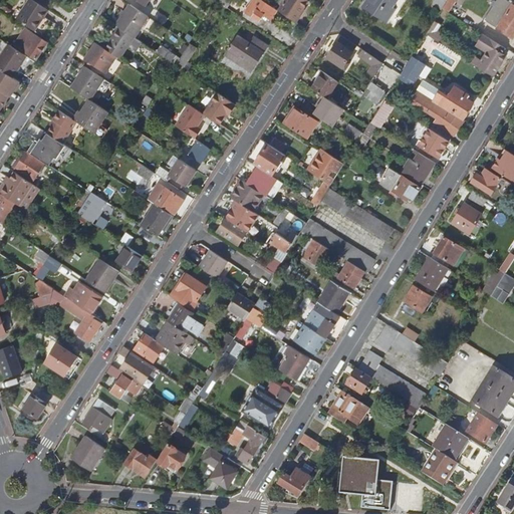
[(28,0),(17,18),(34,30),(48,9),(42,4),(35,0),(28,0)]
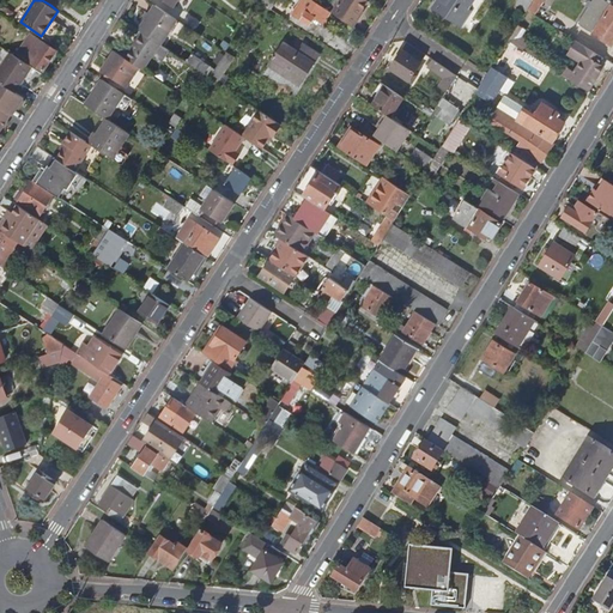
[(321,7),(310,0),(301,0),(291,14),(309,26),(313,19),(322,25),(331,13),(321,7)]
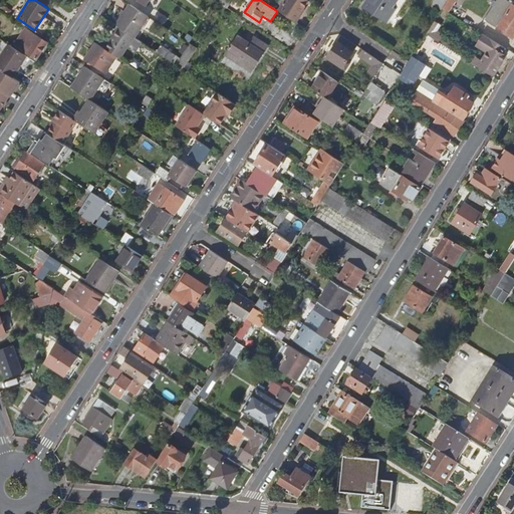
[(299,12),(307,1),(305,0),(284,0),(277,11),(295,23),(301,14),(299,12)]
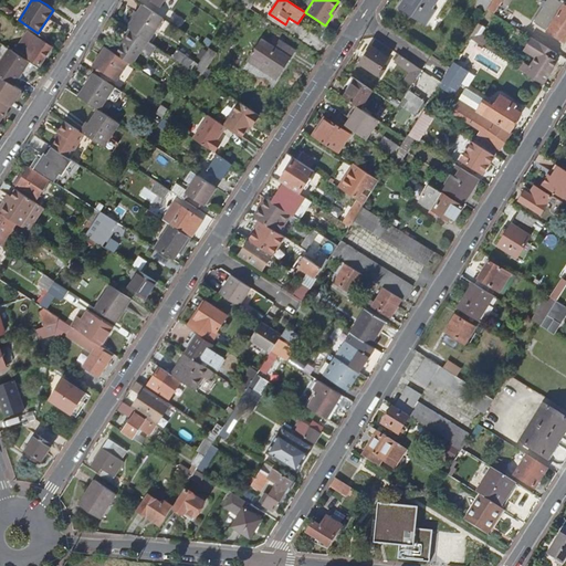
[(400,0),(396,8),(423,25),(433,11),(437,12),(444,0),(400,0)]
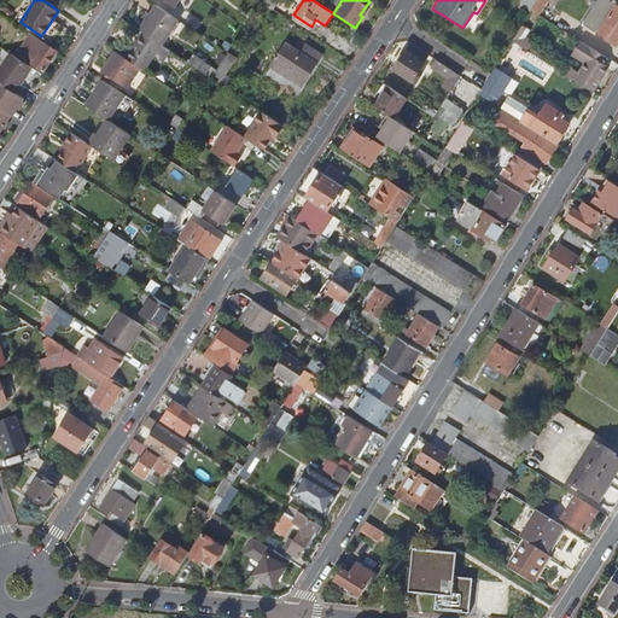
[(529,10),(535,0),(525,0),(522,6),(529,10)]
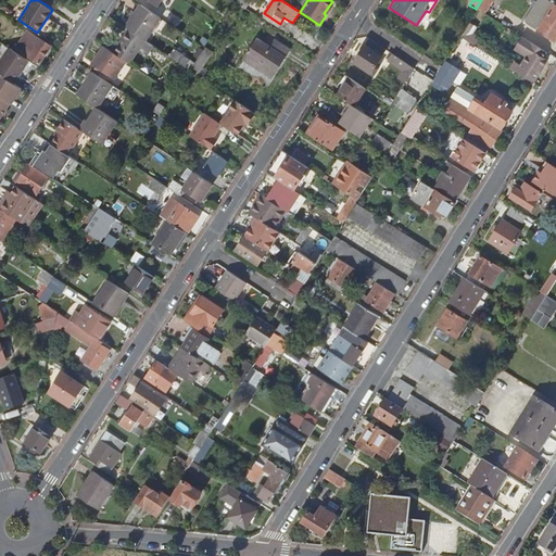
[(536,28),(554,2),(551,0),(538,0),(525,20),(536,28)]
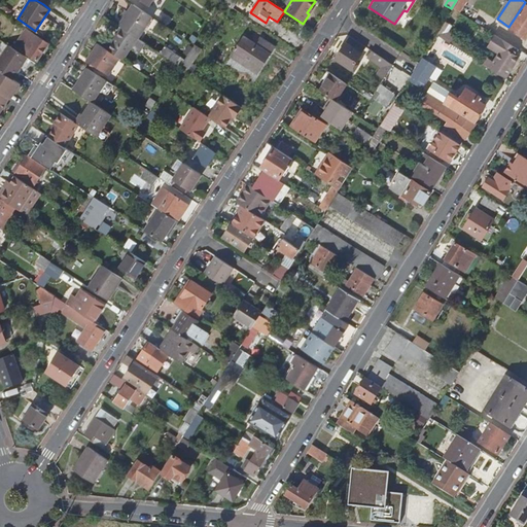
[(459,11),(463,4),(458,1),(453,8),(459,11)]
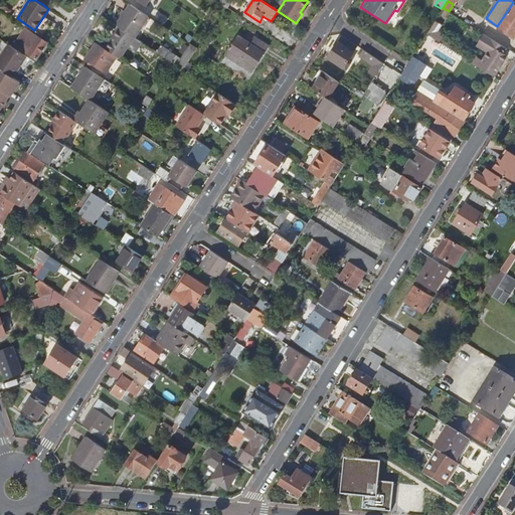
[(134,37),(148,16),(131,3),(116,24),(119,26),(134,36),(134,37)]
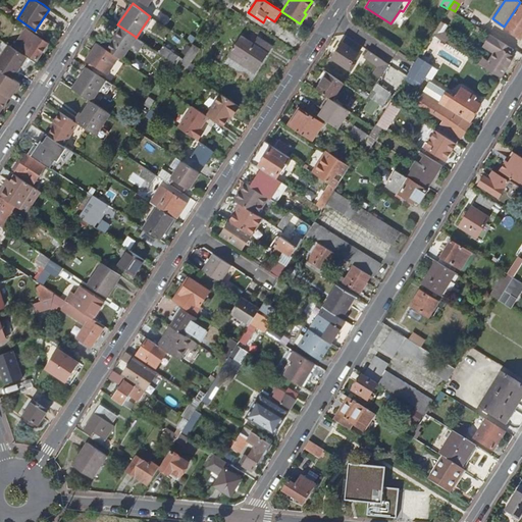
[(505,29),(521,38),(521,36),(521,5),(519,4),(505,29)]
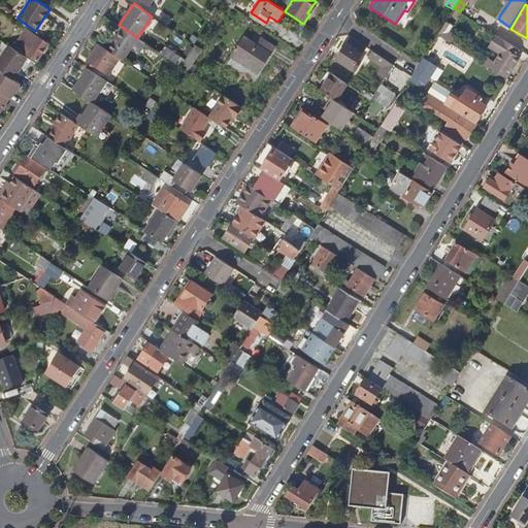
[(157,18),(167,25),(171,19),(161,11),(157,18)]
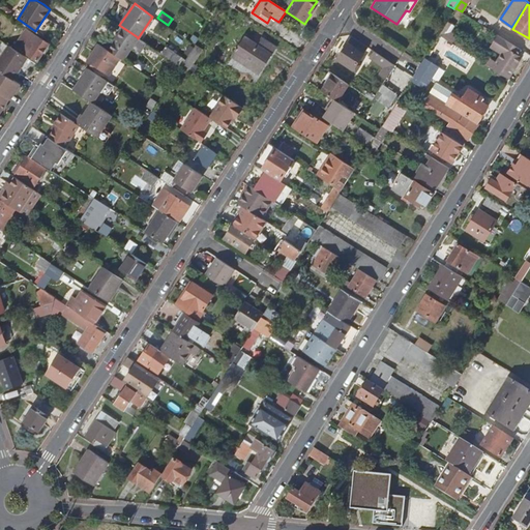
[(449,32),(453,26),(447,22),(439,34),(452,43),(457,36),(449,32)]
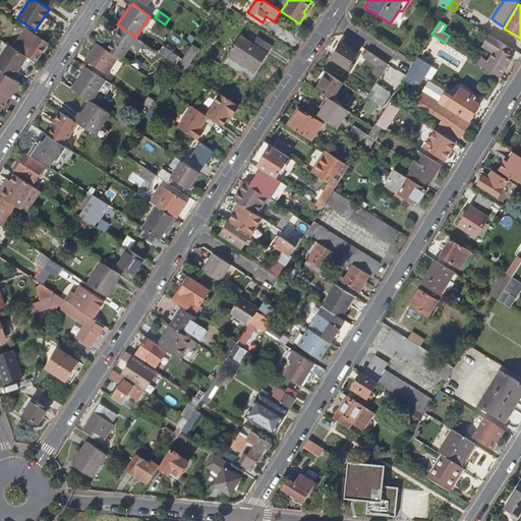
[(120,26),(106,49),(118,56),(120,58),(135,37),(120,26)]
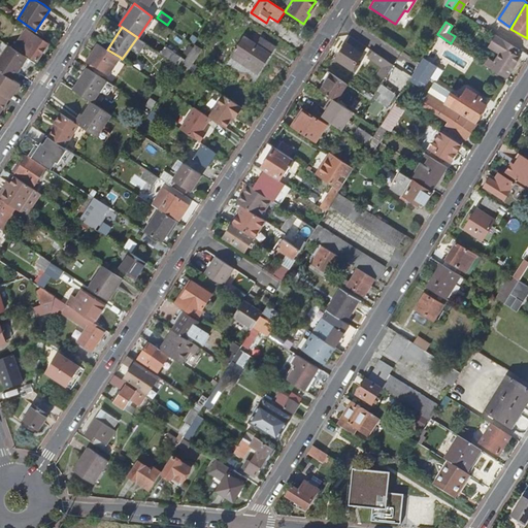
[(29,30),(27,33),(31,35),(22,50),(37,60),(48,42),(29,30)]
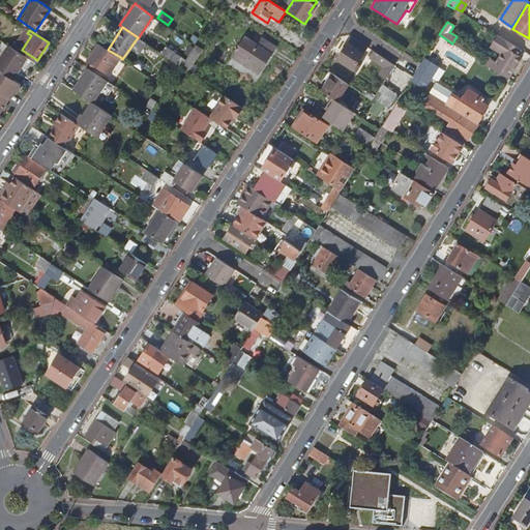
[(425,58),(439,66),(453,43),(452,43),(439,34),(424,57),(425,58)]
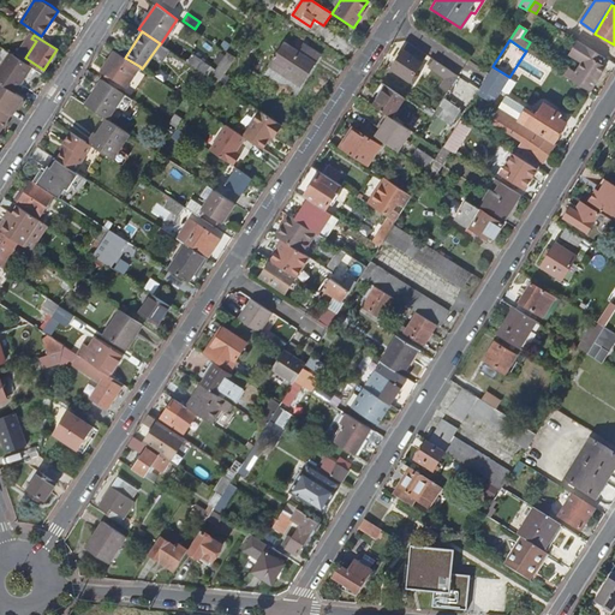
[(604,57),(578,40),(569,53),(583,61),(575,73),(566,67),(562,73),(574,82),(590,91),(607,65),(601,61),(604,57)]
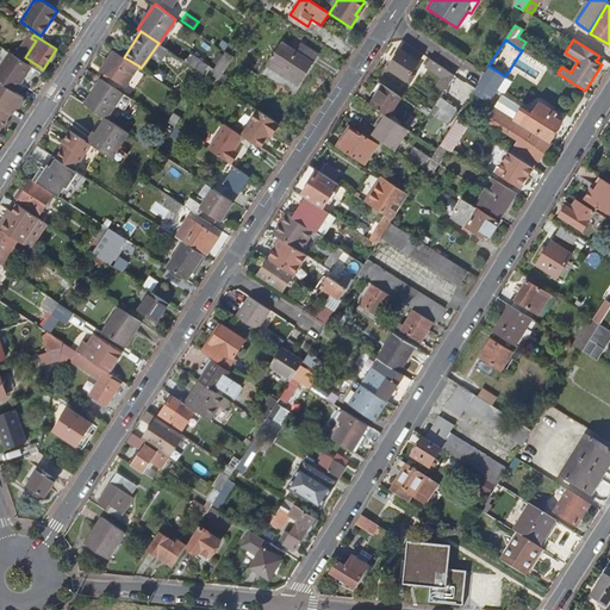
[(400,51),(418,63),(424,56),(405,43),(400,51)]
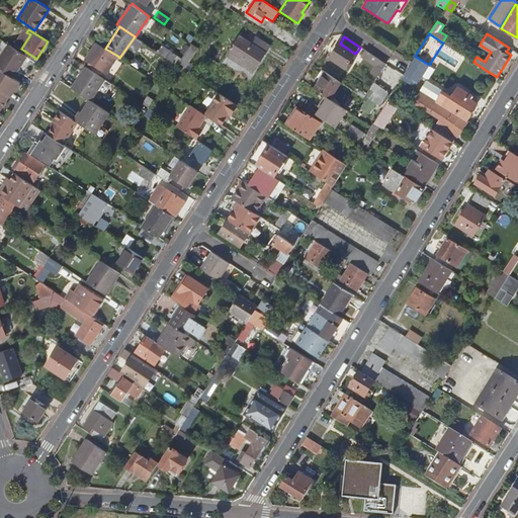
[(251,46),(240,37),(227,57),(252,73),(269,49),(256,39),(251,46)]
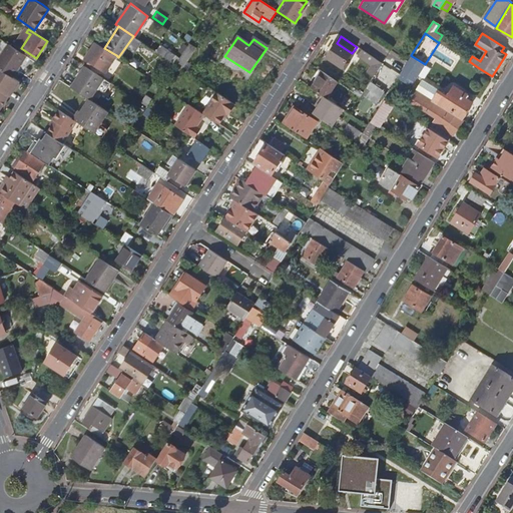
[(104,72),(116,55),(104,48),(95,41),(84,58),(104,72)]
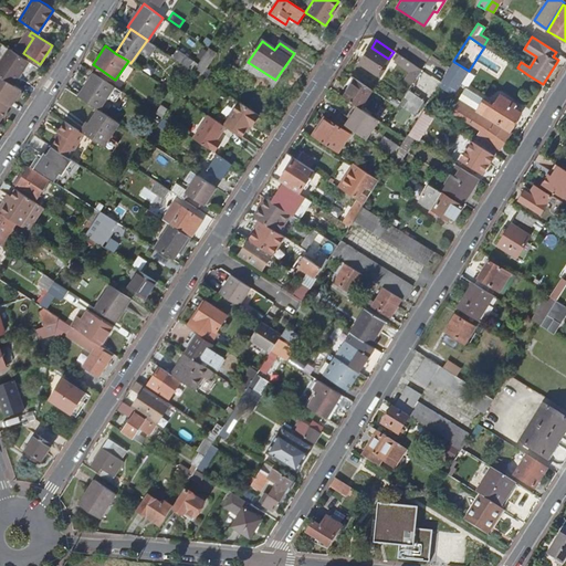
[(9,48),(0,61),(0,75),(13,85),(29,61),(9,48)]
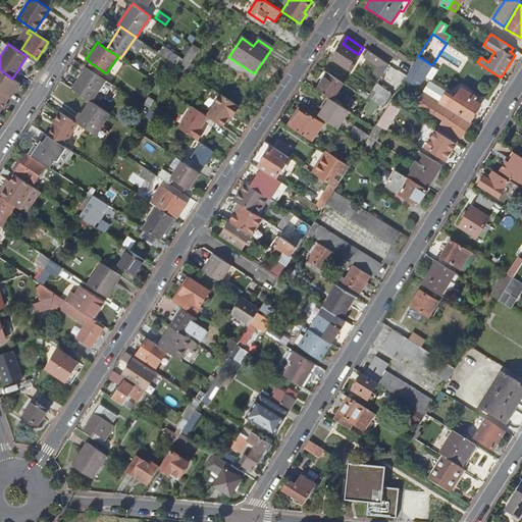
[(358,54),(343,44),(332,59),(351,71),(355,65),(352,63),(358,54)]
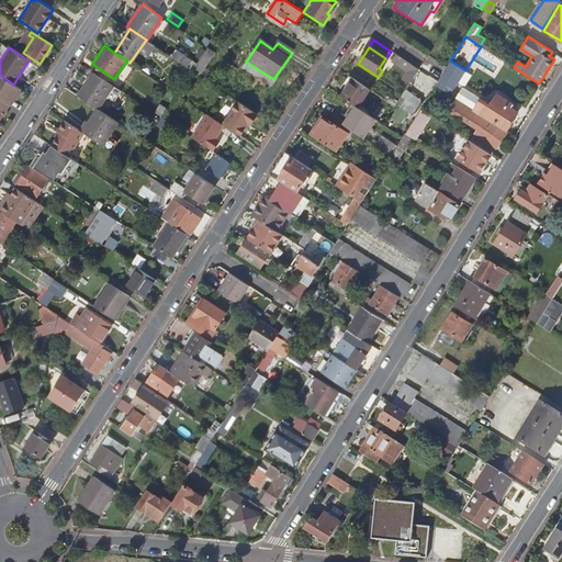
[(214,53),(208,48),(192,71),(199,76),(214,53)]
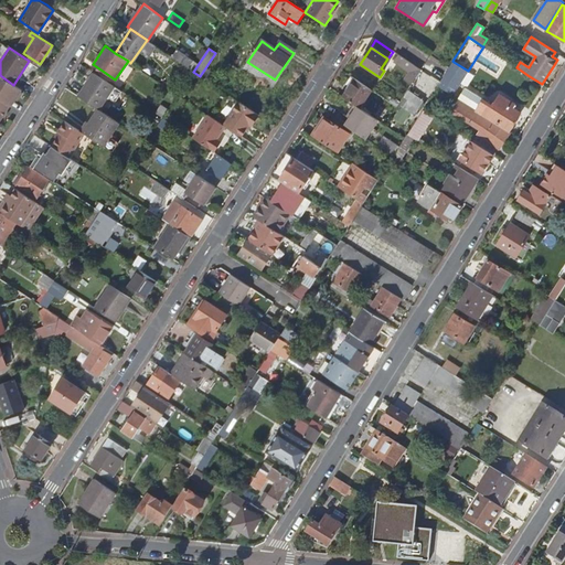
[(398,55),(394,61),(411,72),(405,80),(412,84),(417,76),(420,71),(398,55)]
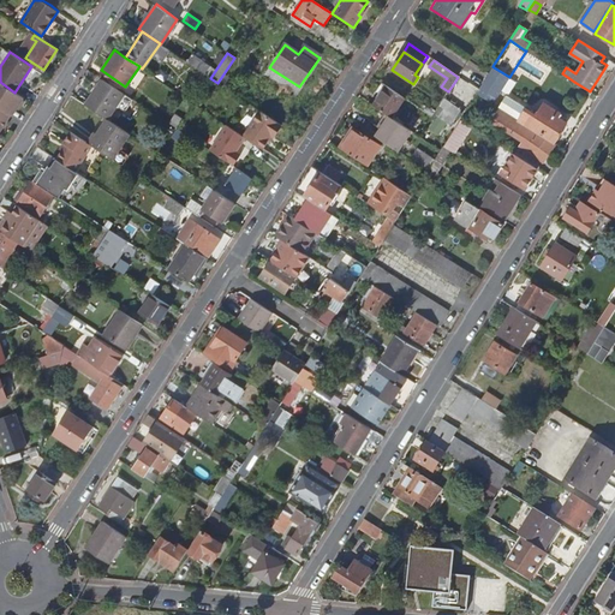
[(499,94),(509,77),(494,67),(477,95),(493,105),(499,94)]
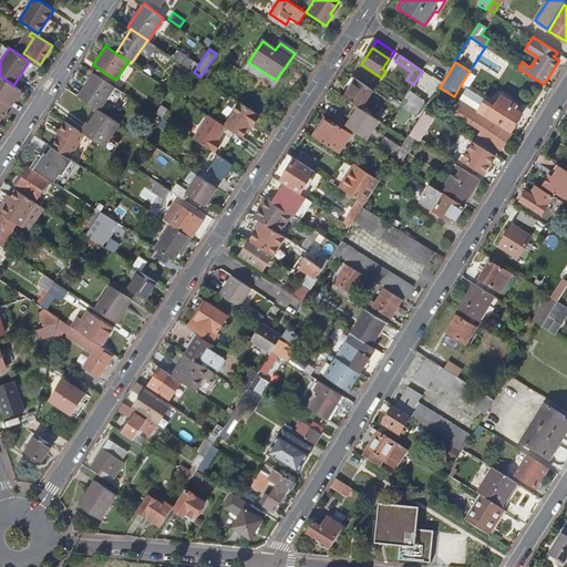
[(99,110),(114,86),(94,72),(79,95),(99,109),(99,110)]
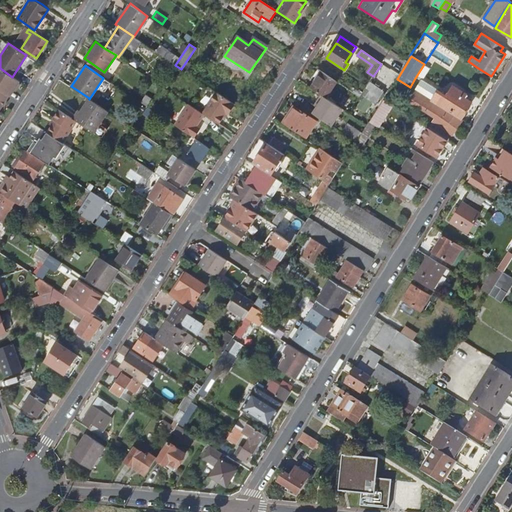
[(12,77),(0,68),(0,89),(8,95),(9,96),(19,82),(12,77)]
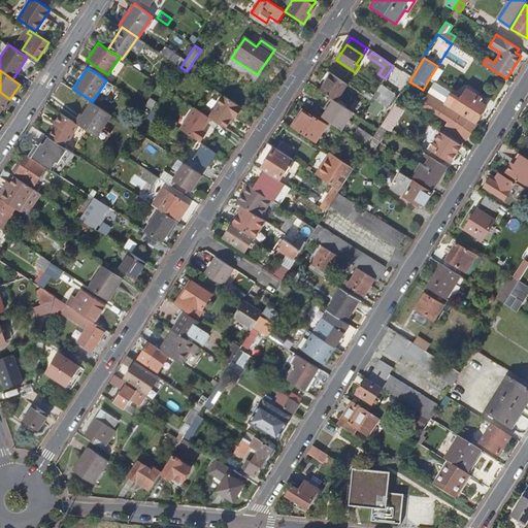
[(320,90),(340,100),(350,81),(328,71),(320,90)]
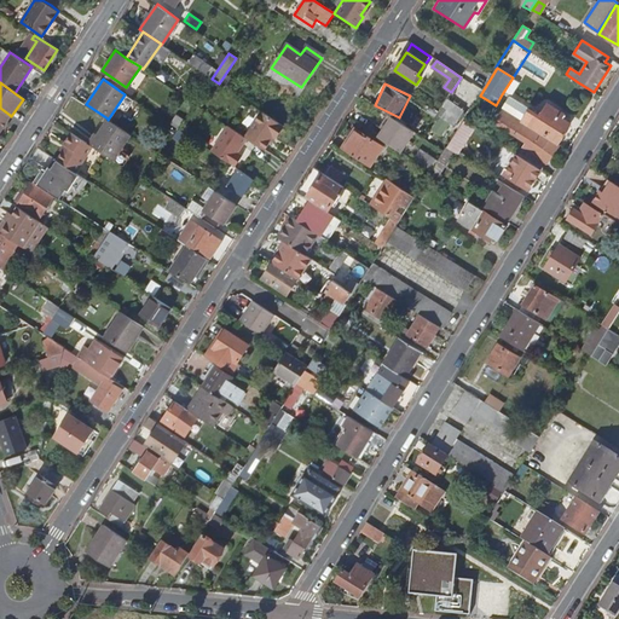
[(452,103),(447,100),(441,110),(457,122),(464,111),(462,109),(472,94),(462,88),(460,93),(452,103)]
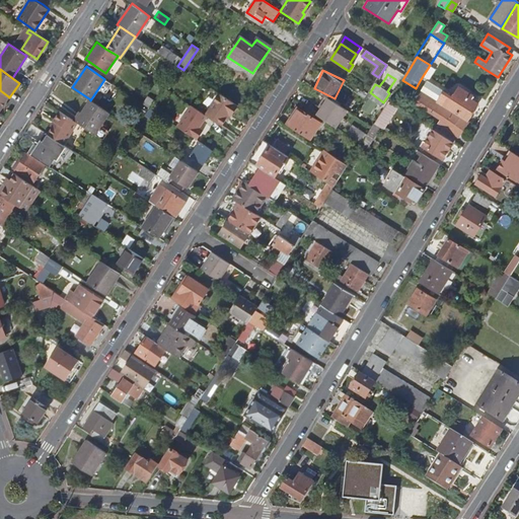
[(375,83),(375,84),(379,86),(385,78),(381,75),(375,83)]
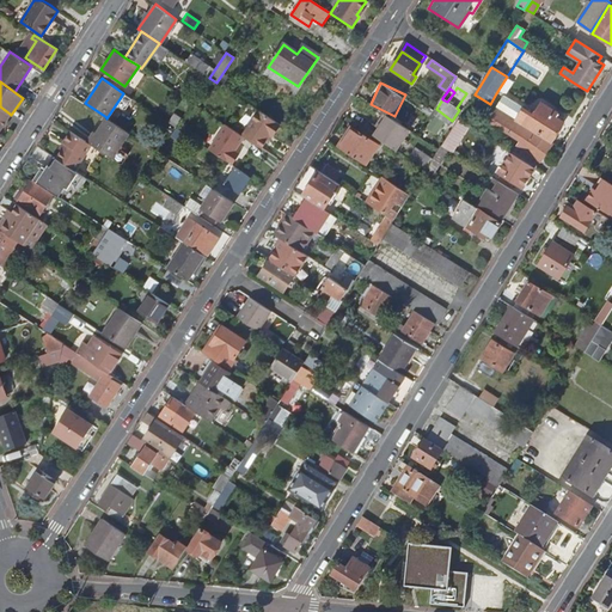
[(518,106),(496,93),(490,104),(512,117),(518,106)]
